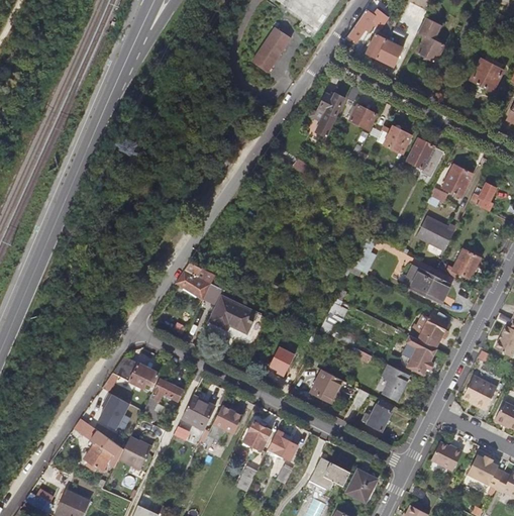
[(373,15),(365,10),(346,35),(355,41),(363,30),(368,33),(373,26),(378,30),(386,19),(375,11),(373,15)]
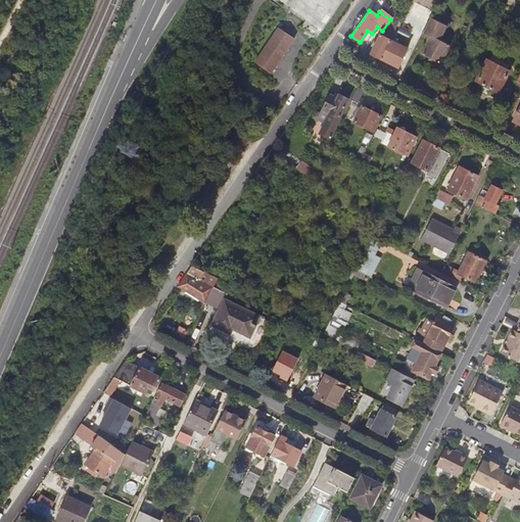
[(443,24),(428,16),(421,32),(429,36),(421,52),(439,61),(447,45),(436,39),(443,24)]
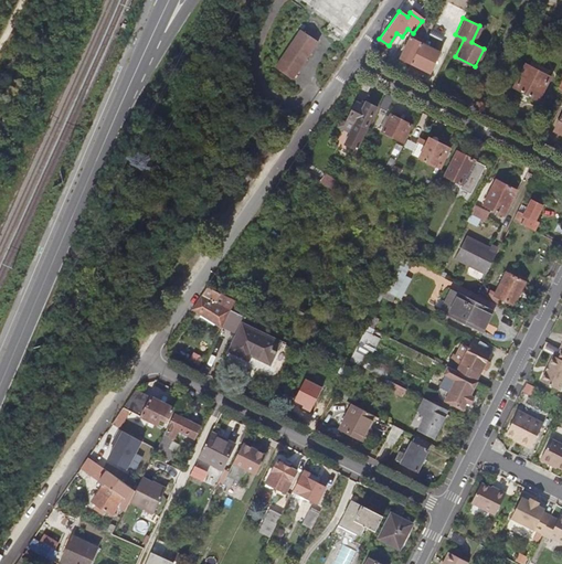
[(272,66),(288,77),(314,40),(297,29),(272,66)]
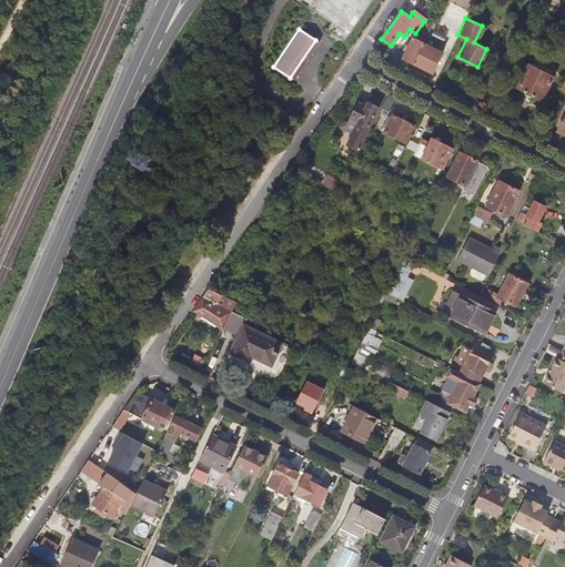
[(400,57),(412,63),(423,43),(411,37),(400,57)]
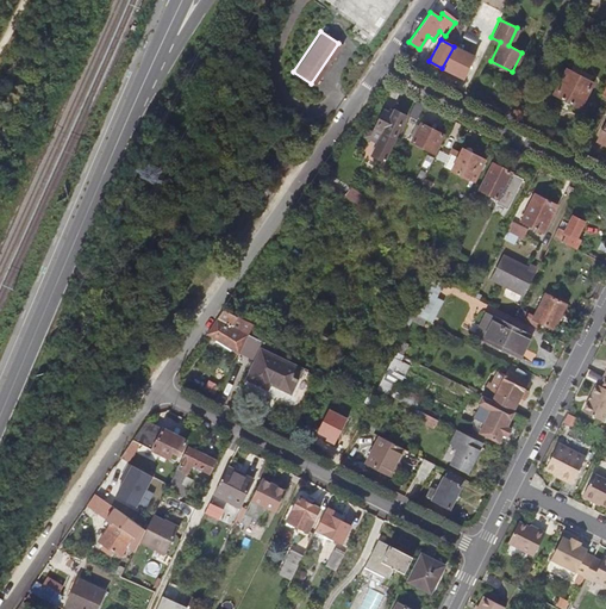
[(474,56),(454,47),(442,68),(463,78),(474,56)]
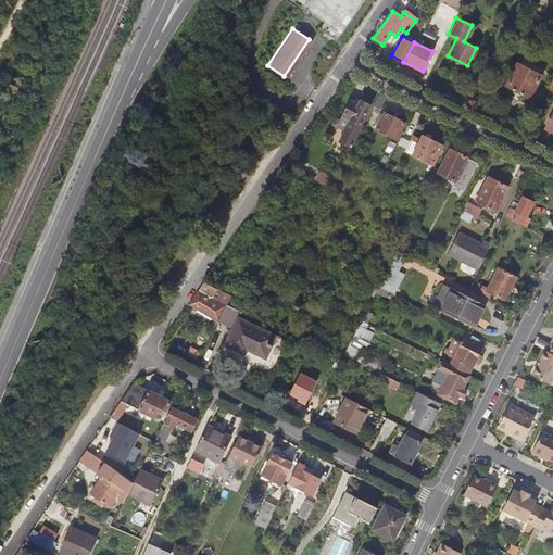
[(514,63),(503,84),(527,96),(538,75),(514,63)]
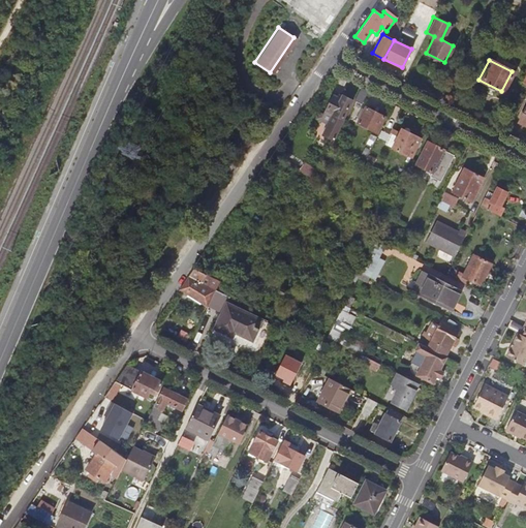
[(364,103),(370,92),(361,88),(356,99),(364,103)]
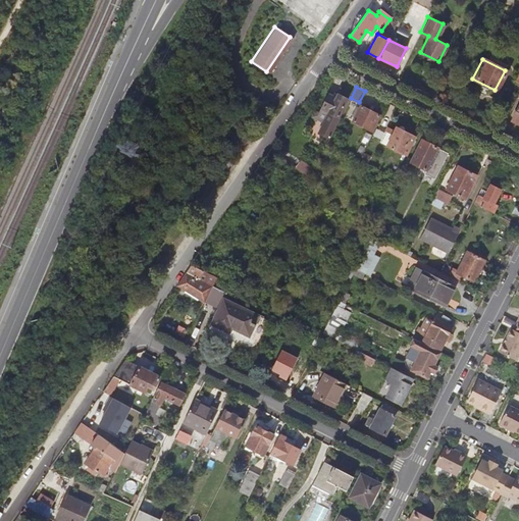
[(334,100),(328,96),(322,108),(339,116),(347,100),(338,95),(334,100)]
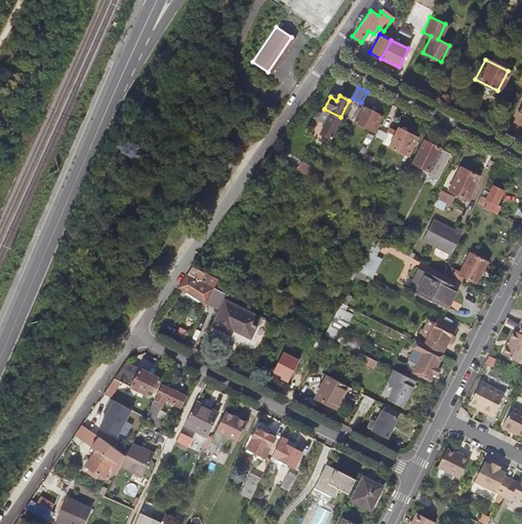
[(380,115),(363,106),(356,121),(373,129),(380,115)]
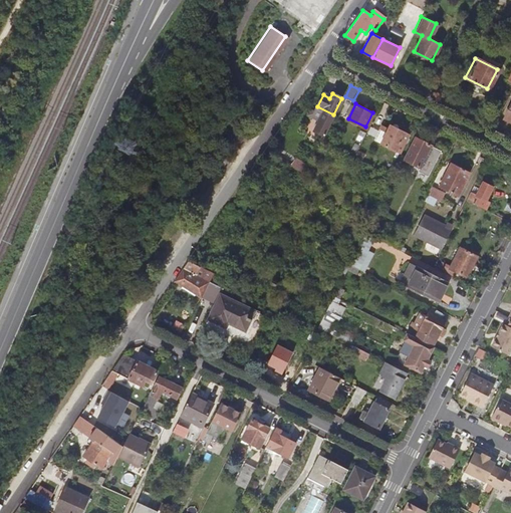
[(311,131),(322,137),(334,115),(333,115),(333,114),(317,106),(316,106),(314,110),(310,108),(307,115),(317,120),(311,131)]
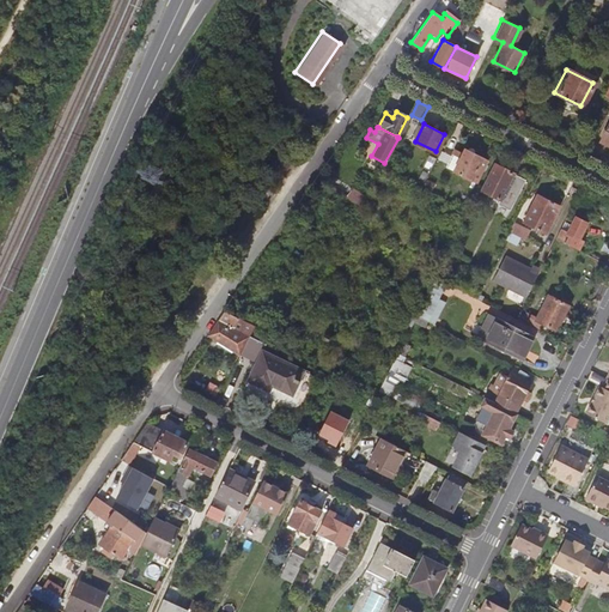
[(455,171),(470,180),(475,182),(486,161),(482,158),(466,150),(463,156),(455,151),(446,168),(455,171)]
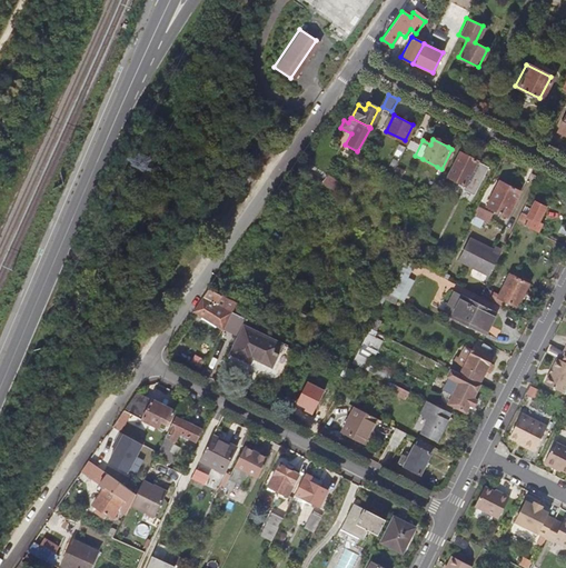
[(264,140),(255,153),(264,159),(271,146),(264,140)]
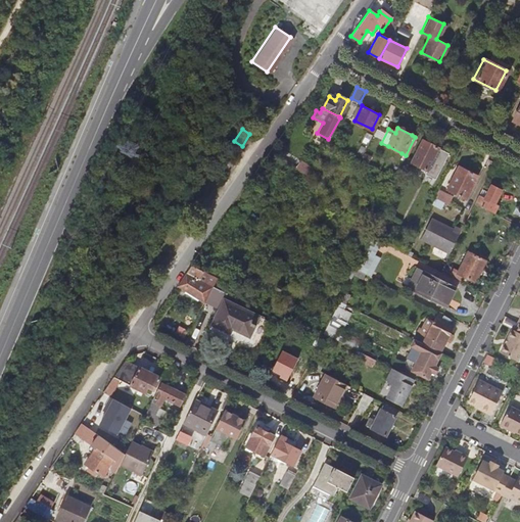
[(448,153),(438,148),(423,141),(412,163),(421,168),(420,170),(426,173),(436,178),(448,153)]
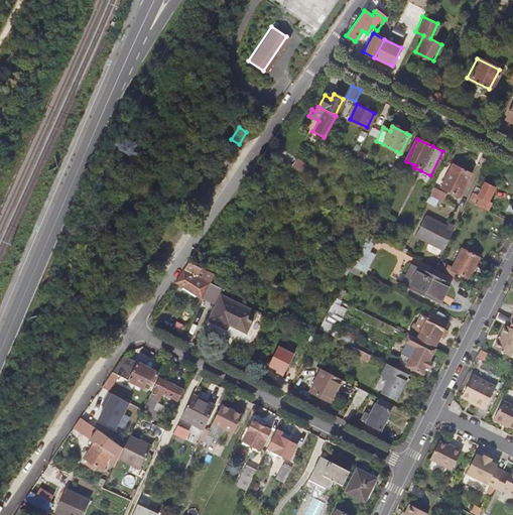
[(493,174),(500,159),(492,155),(485,170),(493,174)]
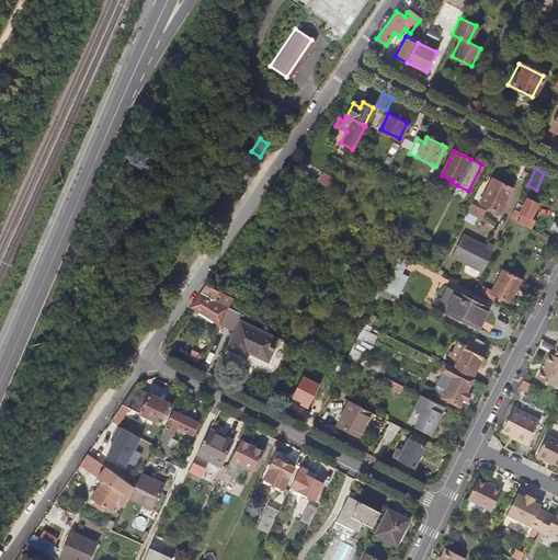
[(237,170),(232,176),(243,184),(248,178),(237,170)]
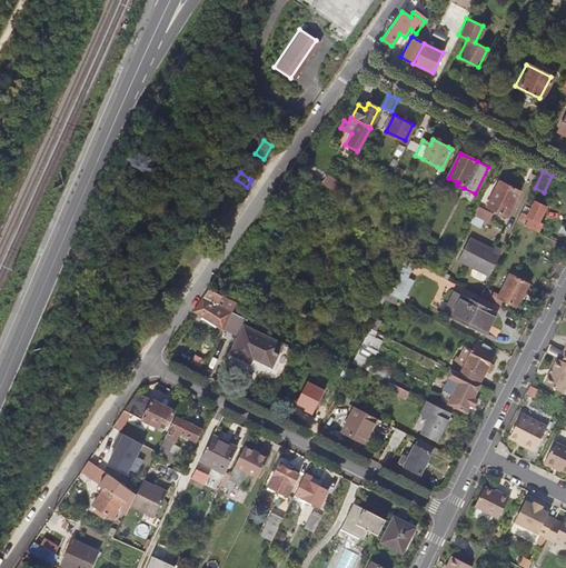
[(319,186),(331,196),(338,185),(326,177),(319,186)]
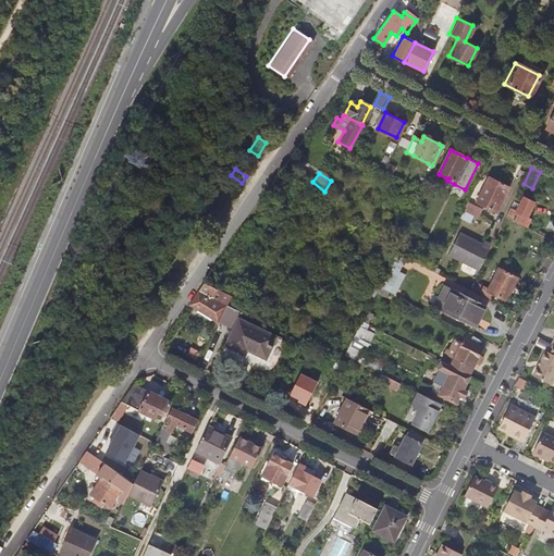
[(492,178),(480,202),(497,211),(509,187),(492,178)]
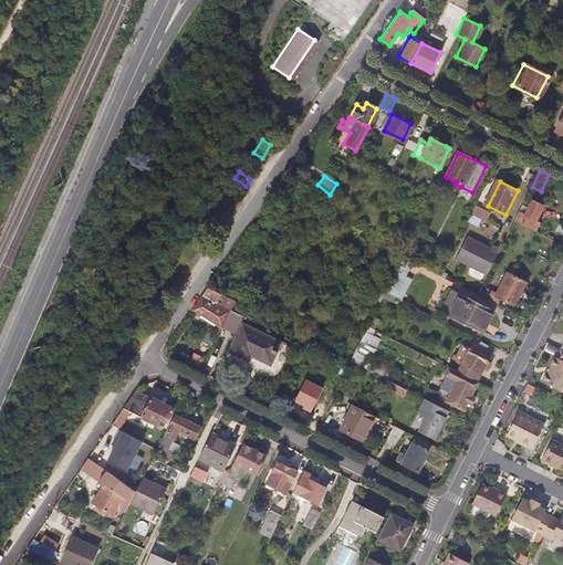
[(528,215),(520,211),(515,220),(539,231),(543,222),(539,221),(545,208),(534,201),(528,215)]
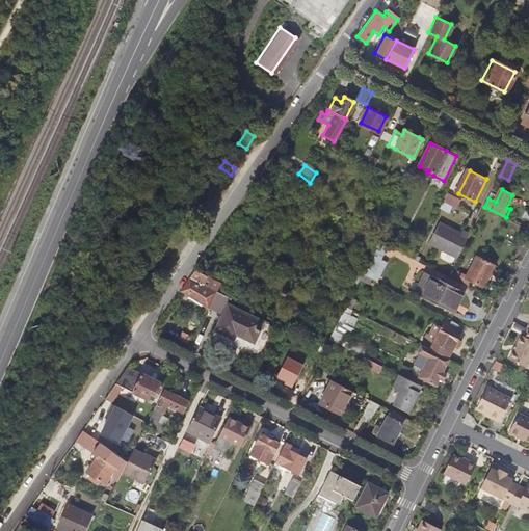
[(440,207),(451,211),(456,195),(445,191),(440,207)]
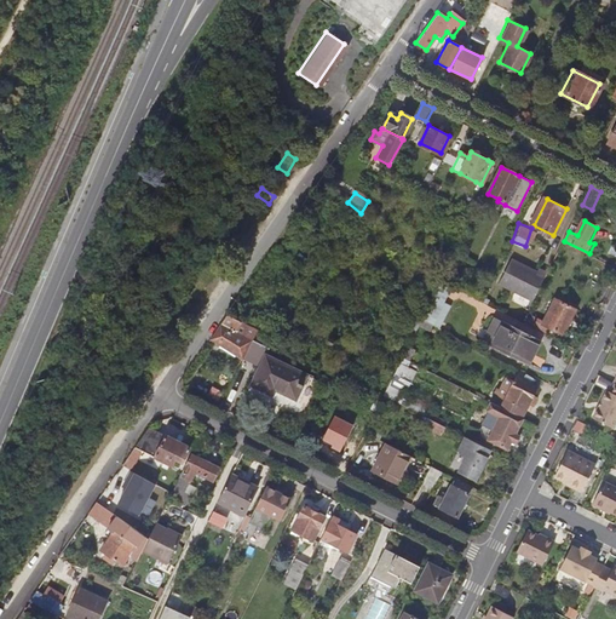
[(501,285),(534,302),(537,296),(548,273),(541,269),(539,274),(513,261),(501,285)]
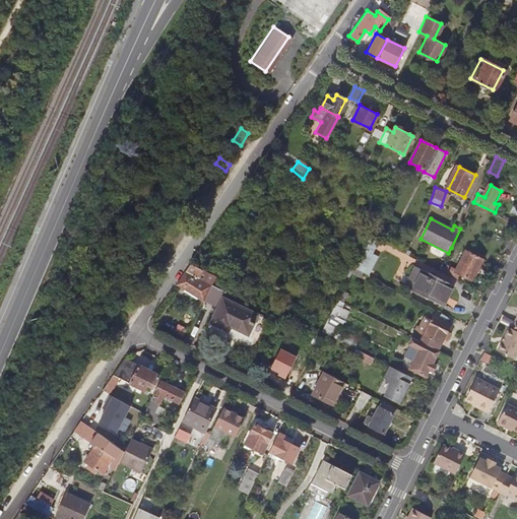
[(363,270),(379,240),(369,236),(353,266),(363,270)]
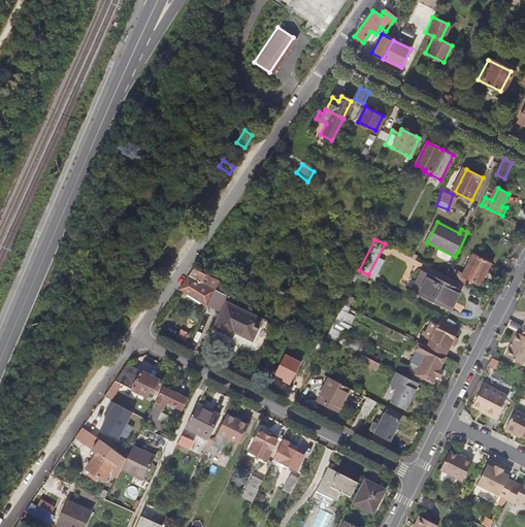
[(463,254),(458,252),(455,257),(452,264),(457,267),(463,254)]
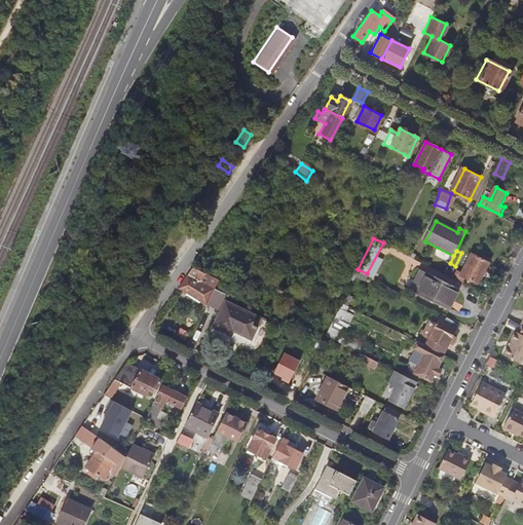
[(474,254),(463,275),(481,284),(491,263),(474,254)]
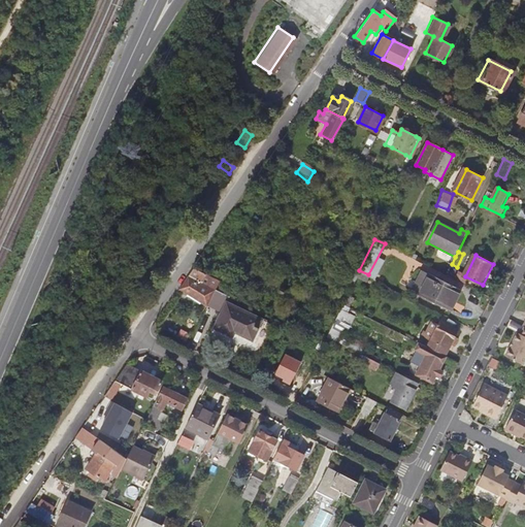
[(177,288),(207,306),(216,289),(203,283),(206,275),(192,268),(177,288)]
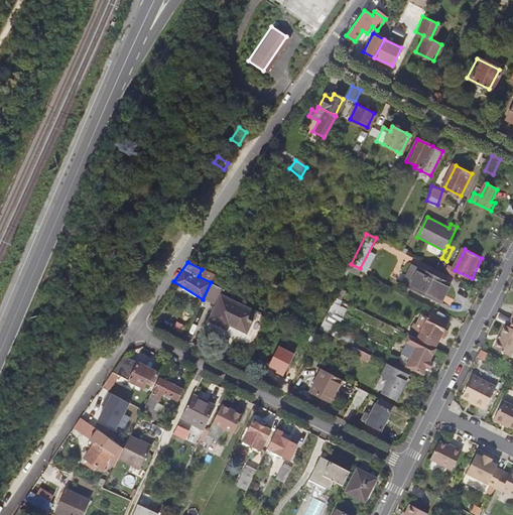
[(405,284),(413,288),(423,267),(415,264),(405,284)]
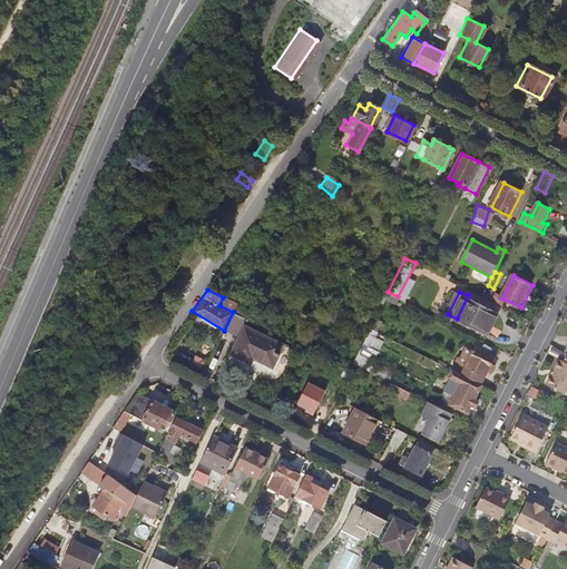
[(500,312),(468,295),(457,319),(489,335),(500,312)]
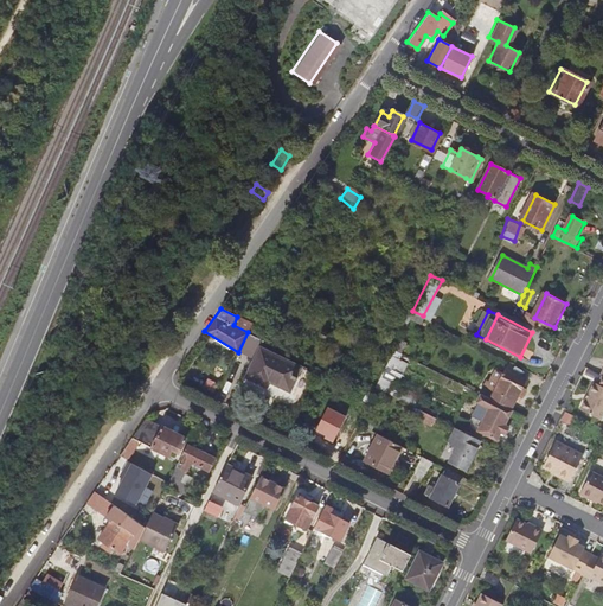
[(374,386),(389,393),(404,362),(397,358),(401,352),(393,349),(374,386)]
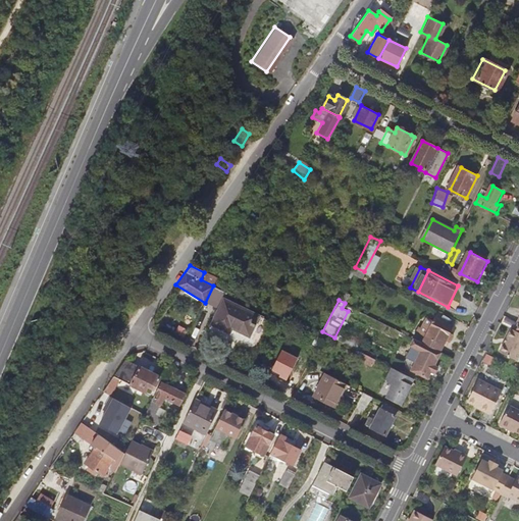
[(262,320),(227,302),(215,325),(231,334),(235,329),(253,340),(262,320)]
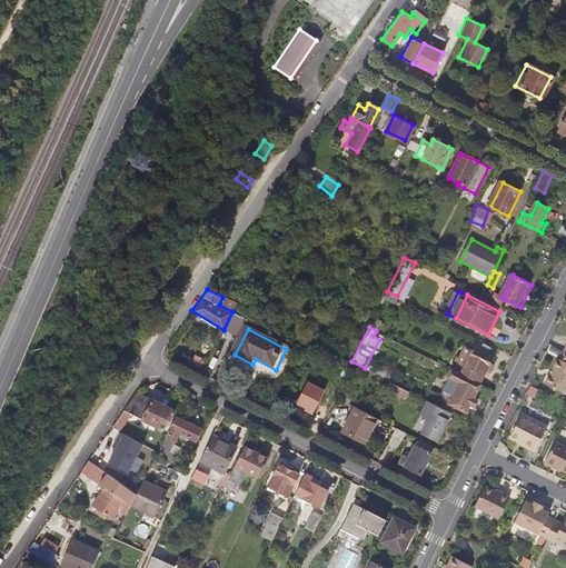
[(473,345),(472,348),(465,346),(460,354),(457,352),(453,360),(456,362),(453,369),(459,372),(478,382),(485,370),(489,372),(493,365),(488,362),(493,355),(473,345)]
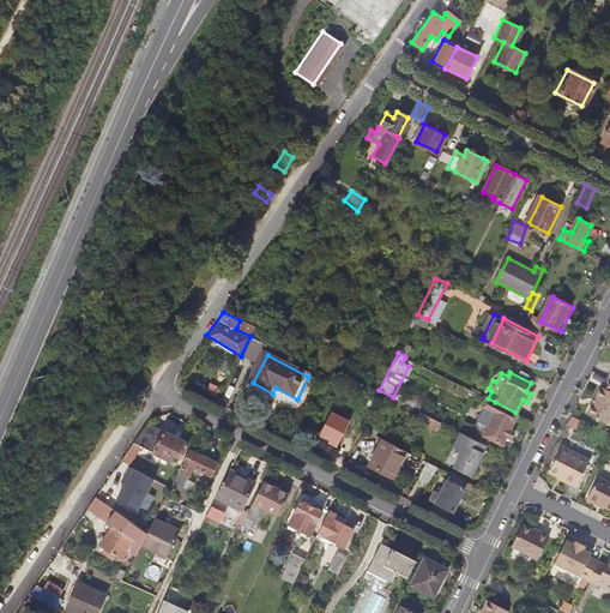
[(601,388),(586,415),(608,425),(609,419),(609,380),(604,389),(601,388)]
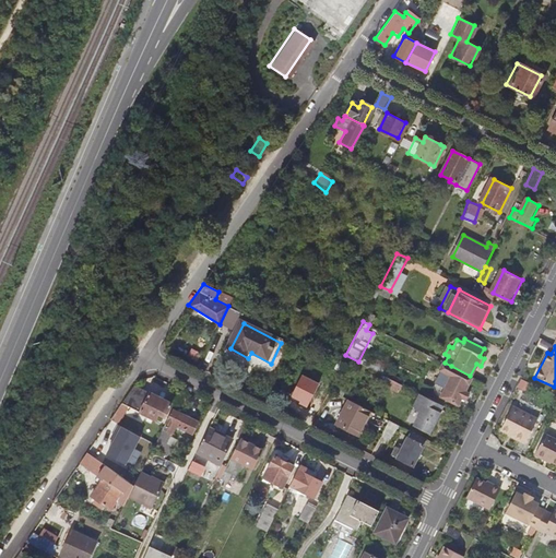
[(472,377),(470,376),(451,366),(445,363),(442,361),(433,381),(435,382),(432,387),(436,393),(458,405),(461,399),(465,401),(469,393),(464,391),(472,377)]
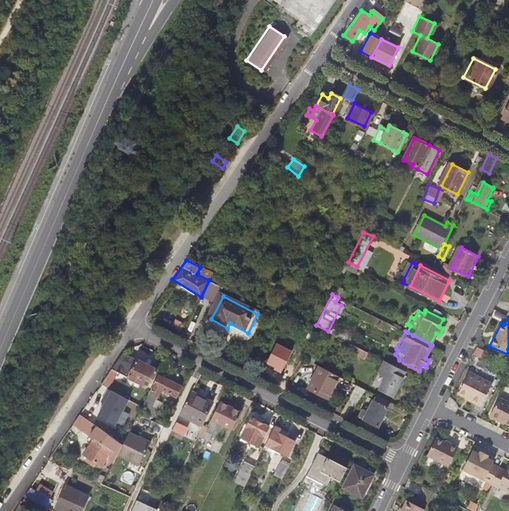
[(364,359),(368,352),(355,345),(351,352),(364,359)]
